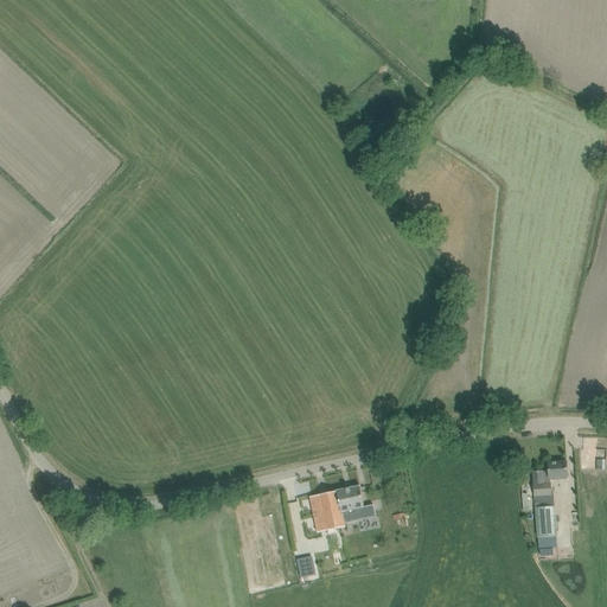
[(588,458),(588,471),(598,471),(599,451),(593,451),(593,459),(588,458)]
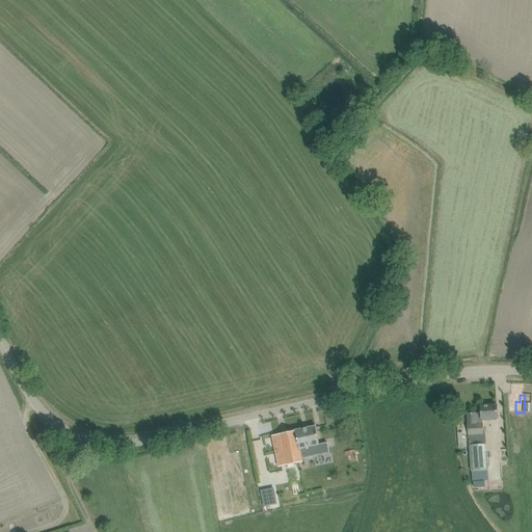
[(468,414),(468,424),(469,435),(482,434),(481,420),(498,419),(497,405),(481,406),(481,414),(476,414),(468,414)]
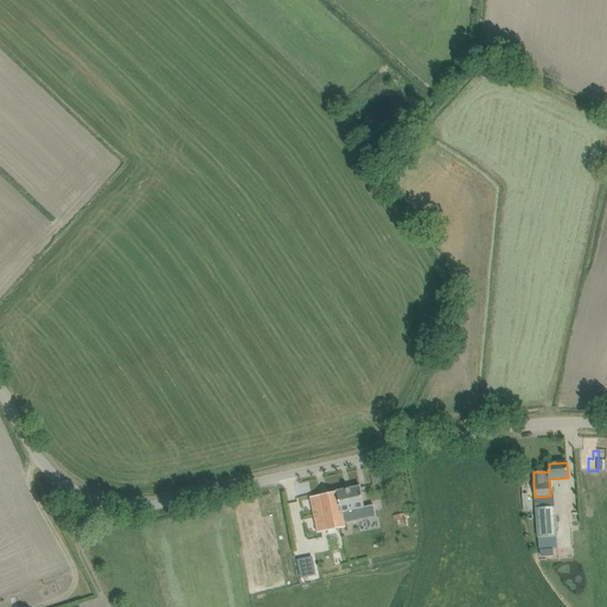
[(311,498),(313,509),(318,532),(345,528),(342,512),(364,508),(363,498),(360,486),(337,491),(337,492),(311,498)]
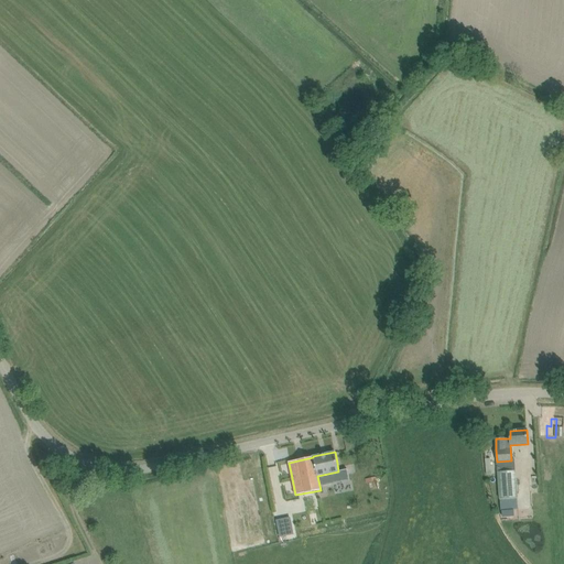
[(500,499),(501,510),(518,509),(516,472),(498,473),(499,499),(500,499)]
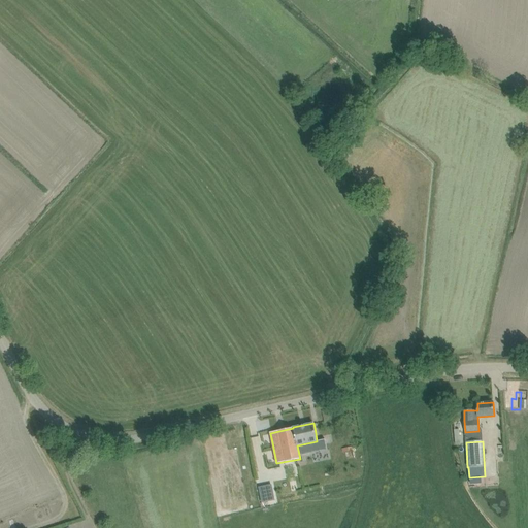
[(74,466),(75,473),(86,471),(84,464),(74,466)]
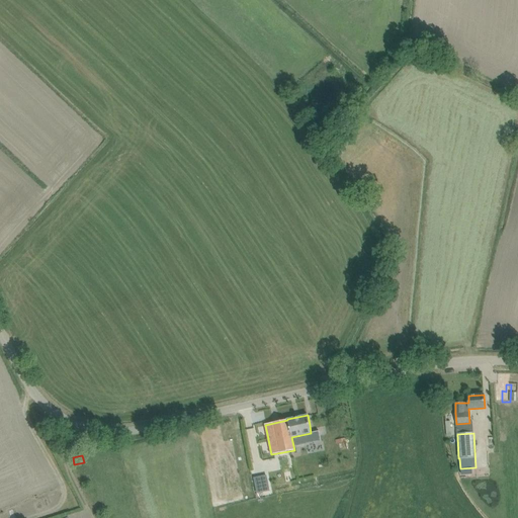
All buildings are outlined.
